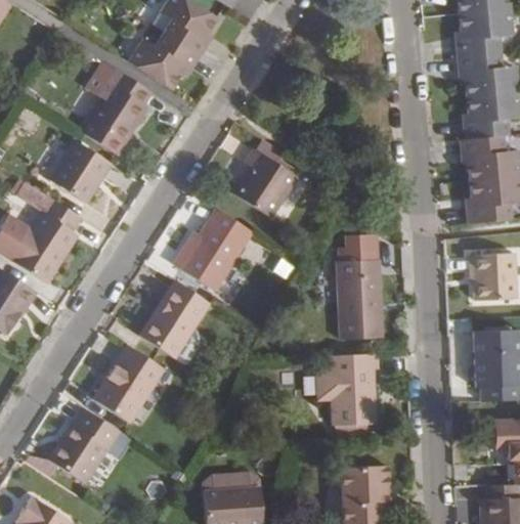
[(0,0),(0,23),(13,2),(8,0),(0,0)]
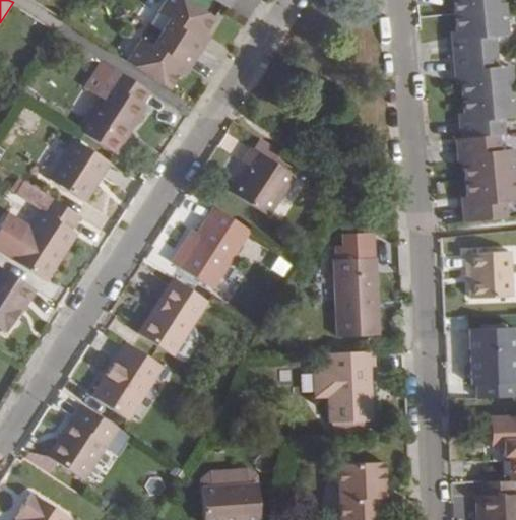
[(207,34),(217,18),(189,0),(168,0),(159,12),(173,21),(164,35),(198,56),(207,43),(198,38),(202,30),(207,34)]
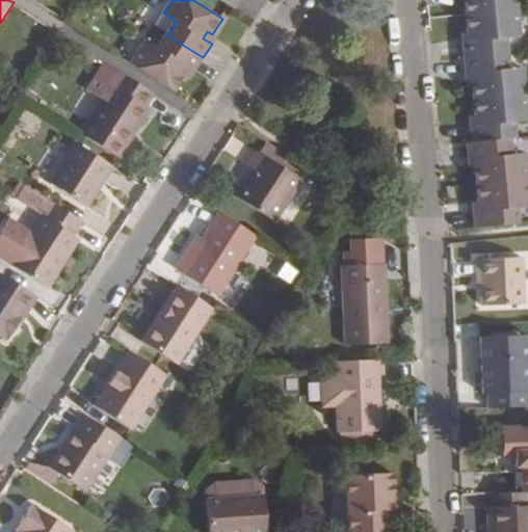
[(466,0),(469,15),(470,32),(475,32),(475,41),(465,42),(466,57),(469,73),(479,72),(480,80),(475,80),(477,99),(478,117),(483,116),(484,125),(473,126),(475,141),(469,142),(471,158),(481,156),(482,164),(477,165),(479,184),(481,203),(486,202),(486,210),(476,211),(477,227),(520,222),(519,209),(527,208),(527,179),(524,151),(512,152),(510,138),(517,137),(516,124),(527,123),(525,94),(521,65),(510,67),(508,53),(507,40),(518,38),(516,9),(515,0),(466,0)]
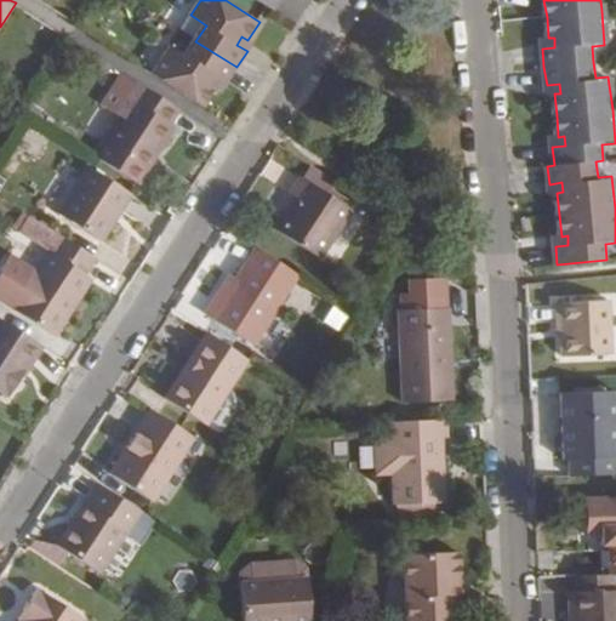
[(154,74),(204,106),(216,87),(211,84),(216,77),(227,84),(237,67),(195,41),(187,55),(172,45),(154,74)]
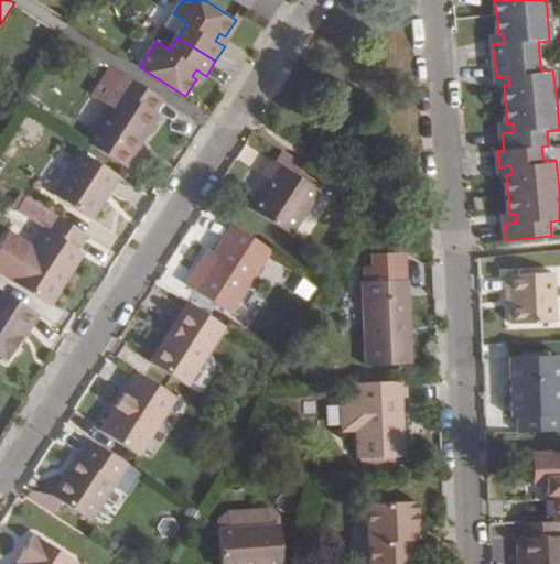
[(89,64),(122,85),(129,76),(96,55),(89,64)]
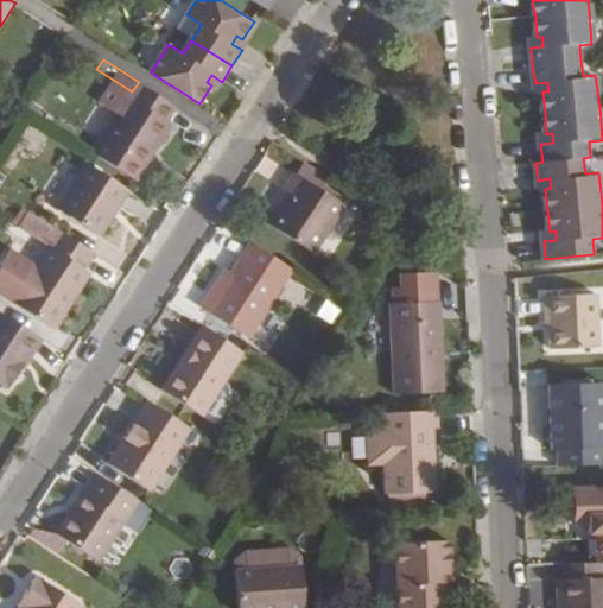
[(101,139),(145,168),(172,124),(167,120),(177,107),(139,82),(132,92),(101,139)]
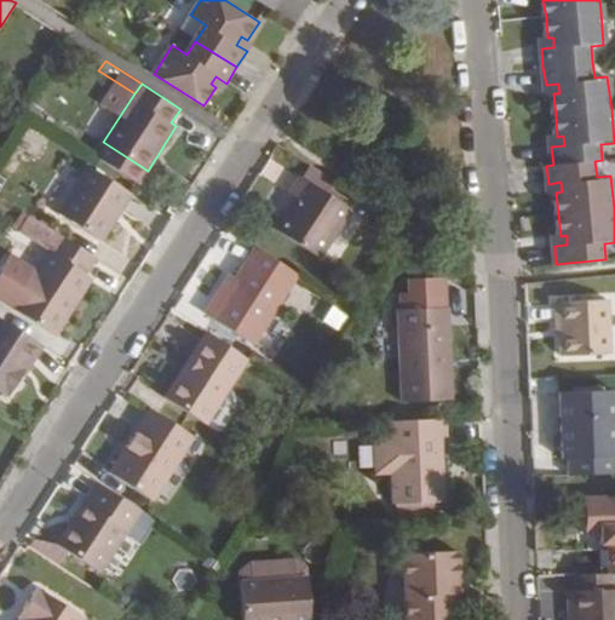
[(104,241),(134,194),(90,165),(58,212),(104,241)]
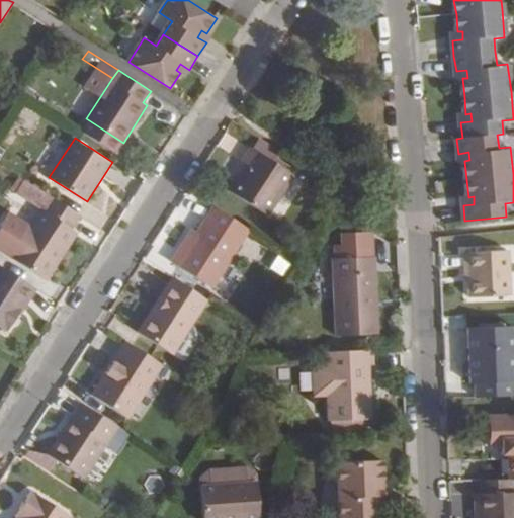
[(255,148),(275,161),(281,151),(262,138),(255,148)]
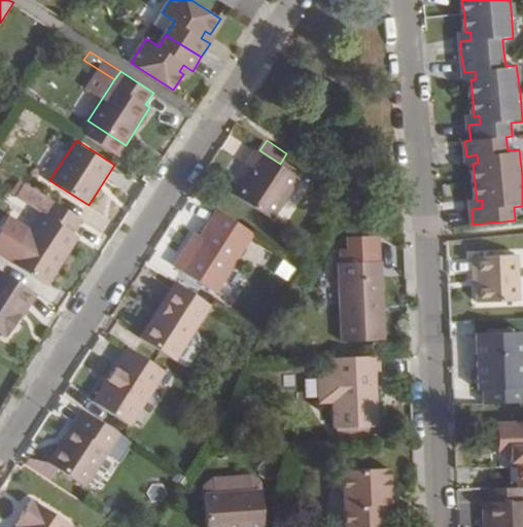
[(234,194),(275,220),(302,178),(280,164),(259,150),(256,149),(248,163),(251,166),(234,194)]
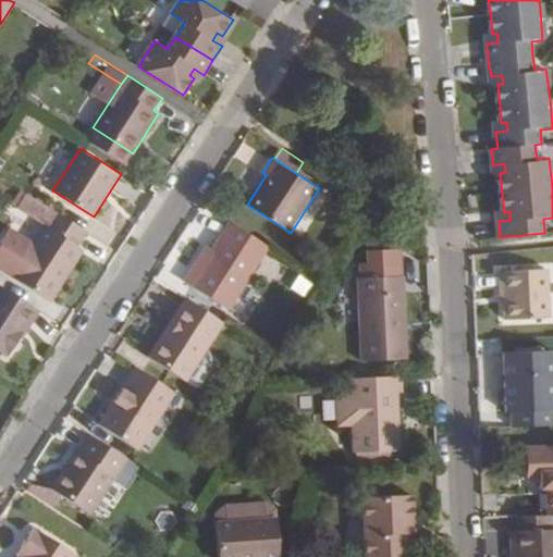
[(12,276),(50,301),(63,281),(59,277),(80,246),(78,245),(87,231),(29,194),(20,208),(45,225),(12,276)]
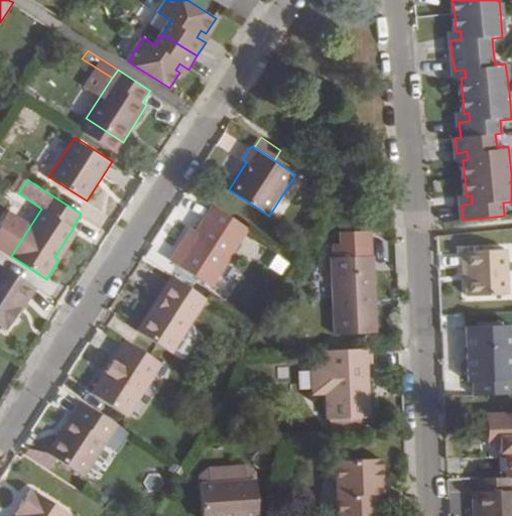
[(176,263),(214,287),(251,228),(214,205),(176,263)]
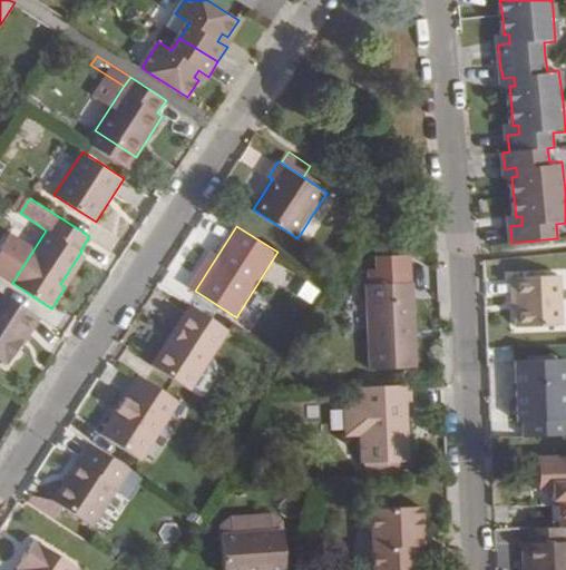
[(65,287),(86,254),(81,252),(60,284),(65,287)]
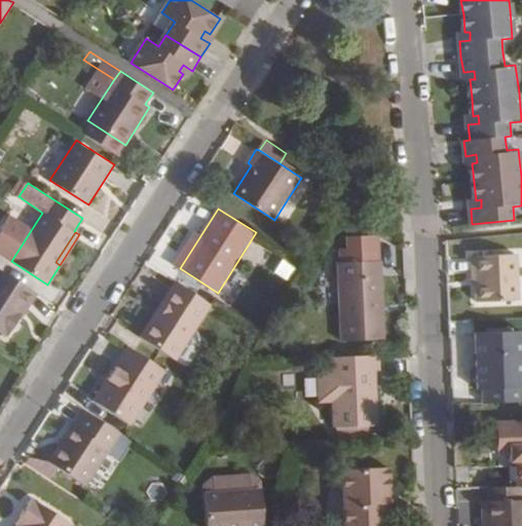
[(476,255),(477,307),(520,306),(519,255),(476,255)]
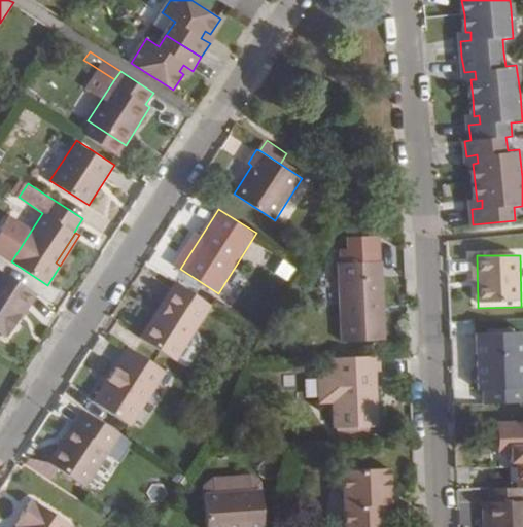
[(386,340),(383,259),(341,261),(344,341),(386,340)]
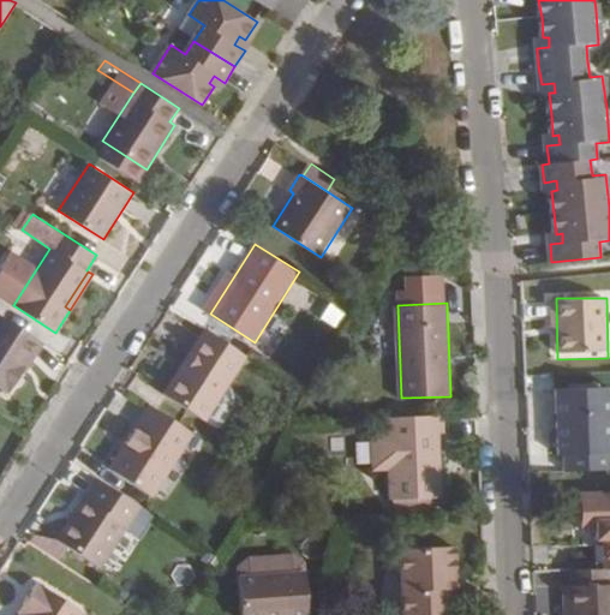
[(0,388),(9,394),(42,341),(0,314),(0,388)]
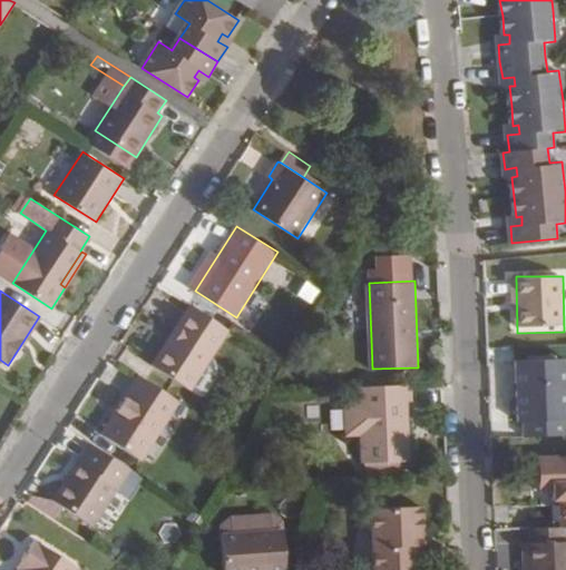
[(189,312),(226,335),(230,330),(191,305),(187,311),(189,312)]
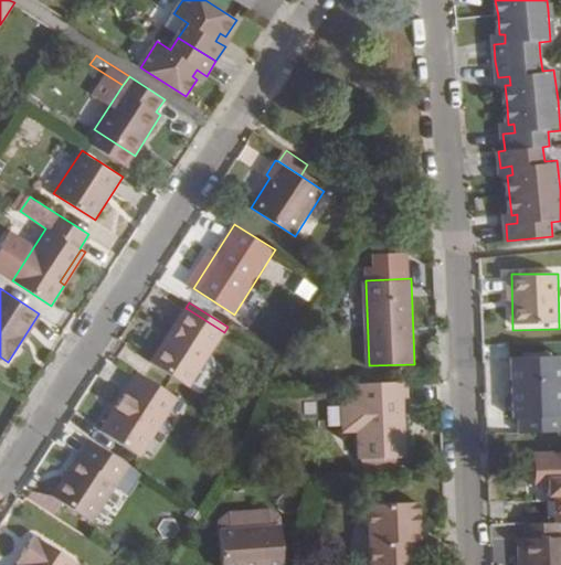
[(165,345),(188,309),(186,308),(162,343),(165,345)]
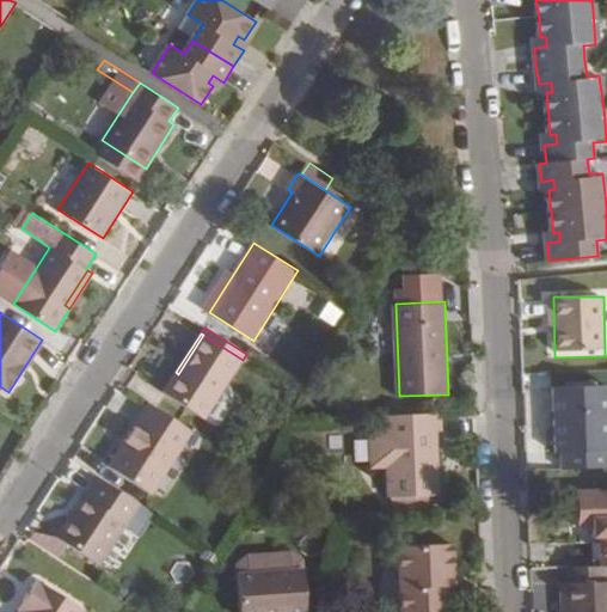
[(164,392),(206,418),(243,360),(203,335),(178,374),(176,372),(164,392)]
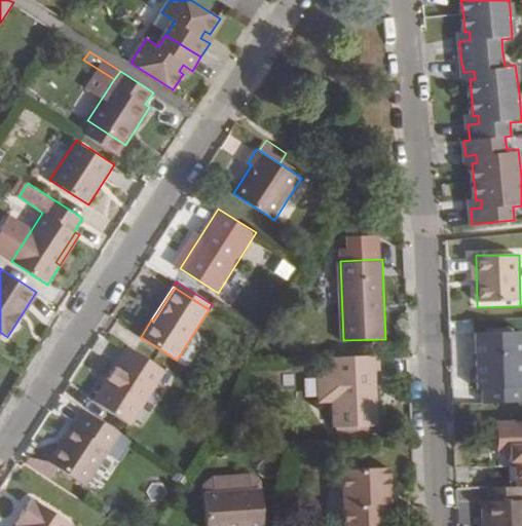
[(521,332),(475,335),(479,403),(521,400),(521,332)]
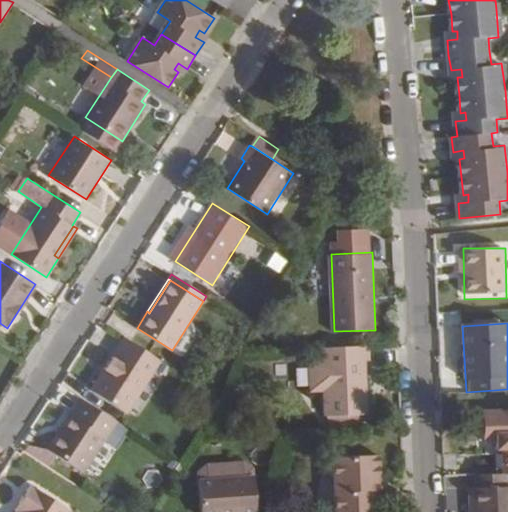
[(92,389),(128,413),(157,369),(162,360),(125,336),(92,389)]
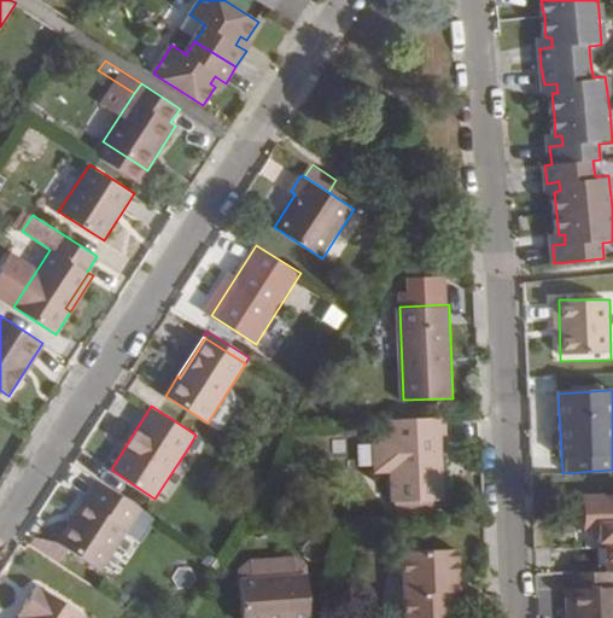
[(393,502),(445,501),(443,436),(448,436),(447,417),(390,419),(391,435),(375,436),(377,472),(392,472),(393,502)]
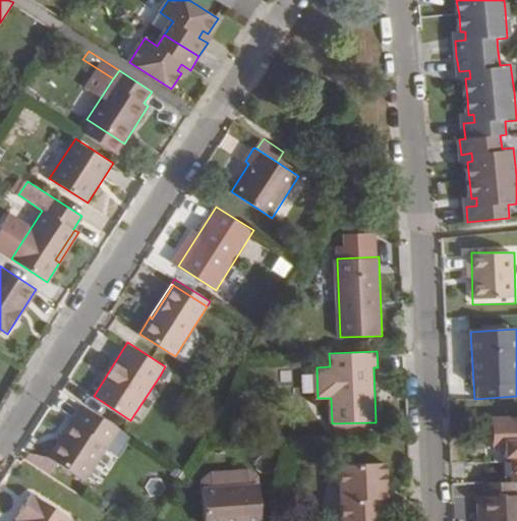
[(160,375),(169,383),(176,373),(165,366),(160,375)]
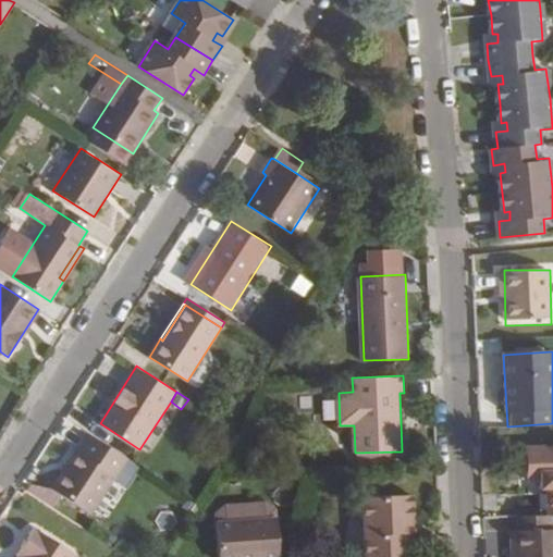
[(52,489),(93,514),(128,458),(91,435),(81,452),(77,449),(52,489)]
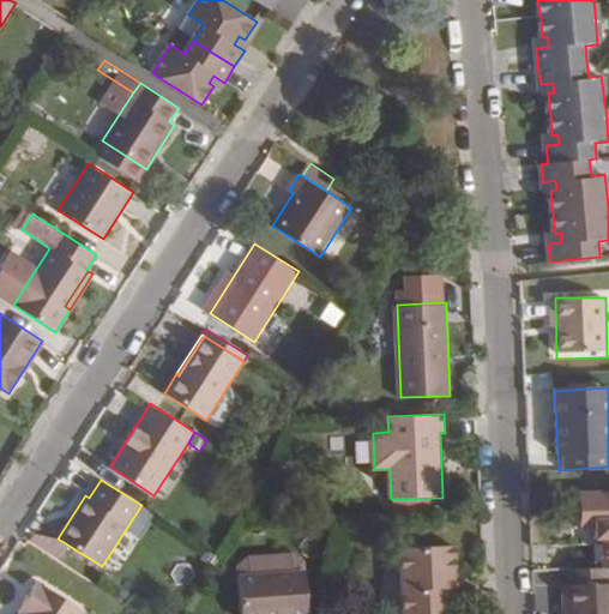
[(606,539),(607,567),(608,567),(608,489),(582,492),(583,527),(595,525),(596,539),(606,539)]
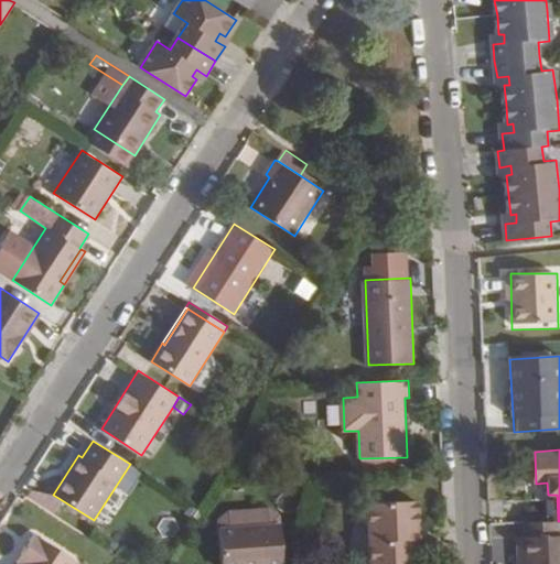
[(420,540),(419,500),(368,502),(370,563),(416,563),(416,540),(420,540)]
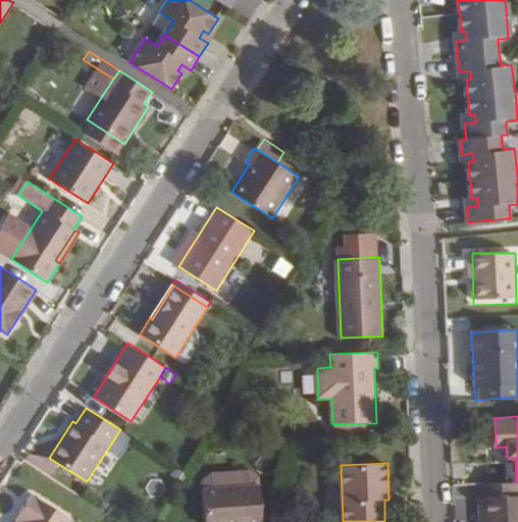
[(204,479),(204,489),(260,485),(260,476),(249,469),(213,472),(204,479)]
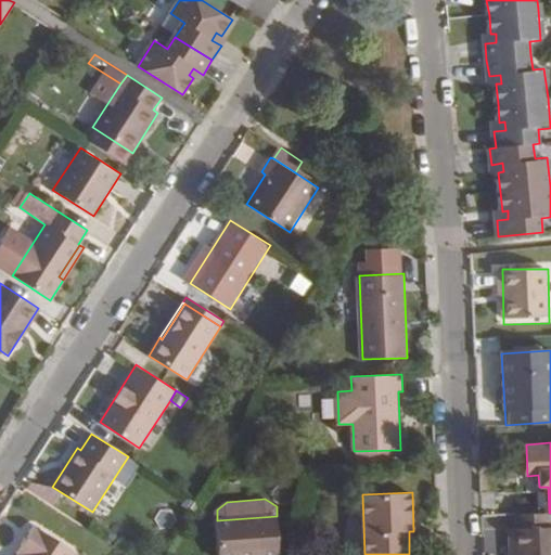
[(517,515),(517,528),(550,527),(549,513),(517,515)]
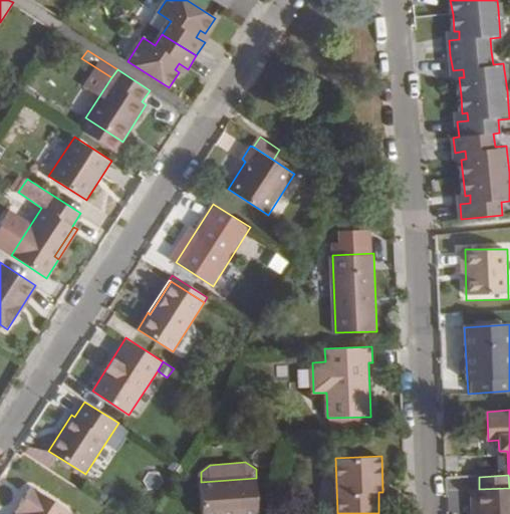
[(201,482),(202,513),(258,513),(256,478),(201,482)]
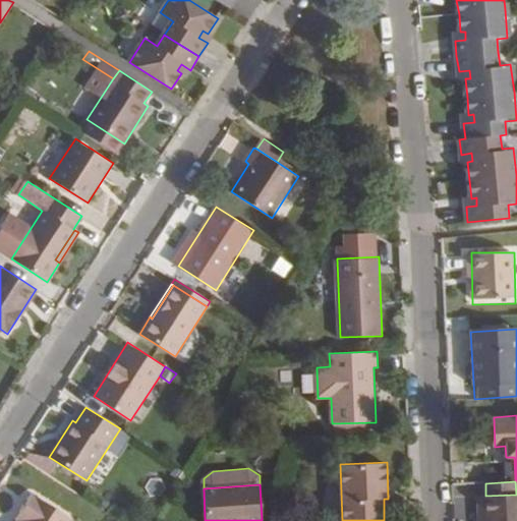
[(19,520),(71,520),(73,519),(33,494),(21,511),(25,513),(21,520),(19,520)]
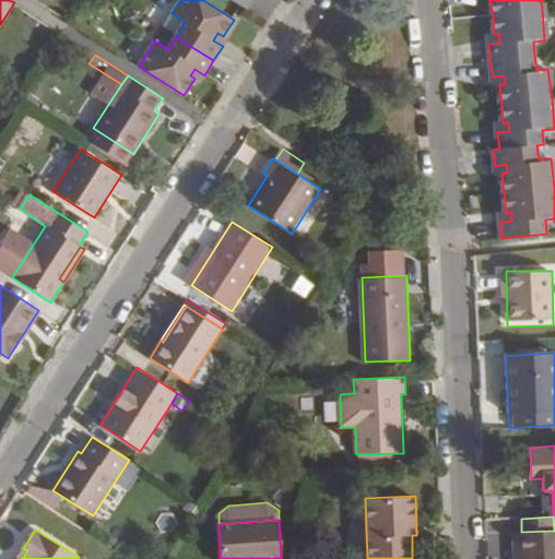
[(522,558),(554,558),(554,531),(521,532),(515,532),(516,550),(522,550),(522,558)]
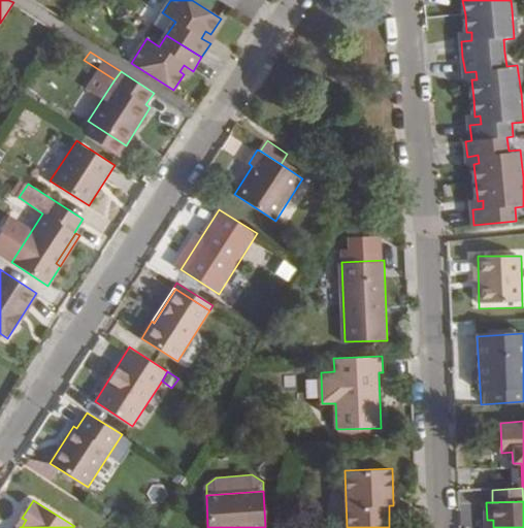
[(22,527),(26,520),(22,518),(18,525),(22,527)]
